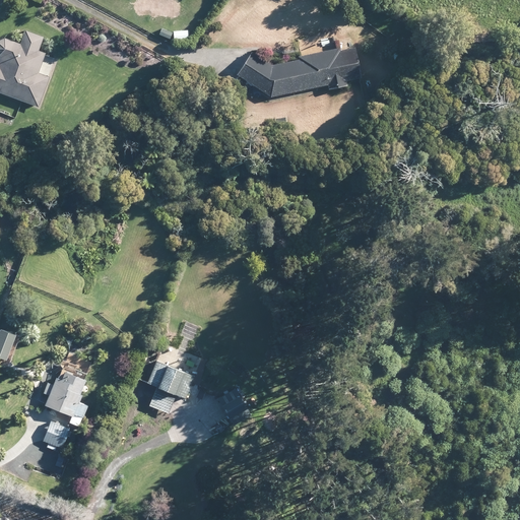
[(416,7),(410,3),(406,9),(412,14),(416,7)]
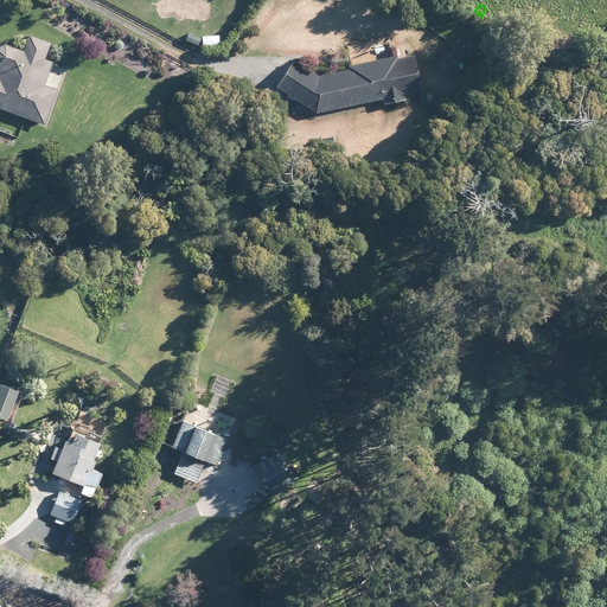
[(224,39),(230,30),(224,25),(217,34),(224,39)]
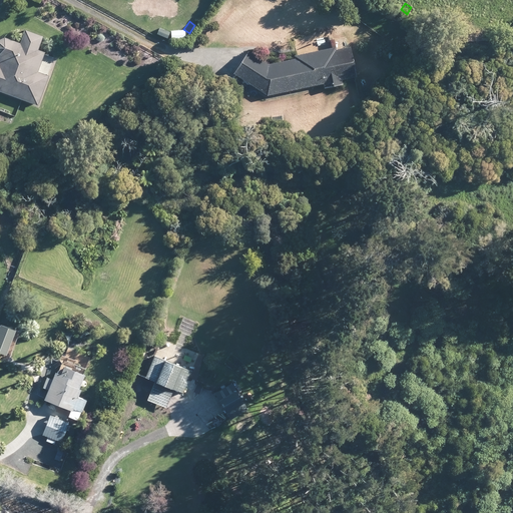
[(36,51),(41,38),(23,31),(18,45),(3,39),(1,45),(0,44),(0,92),(36,106),(46,77),(35,73),(43,53),(36,51)]
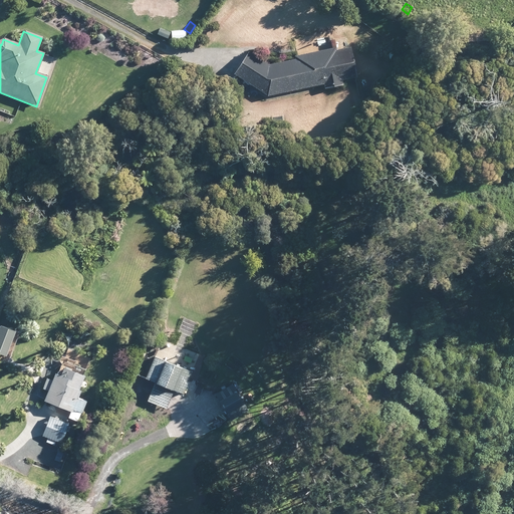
[(355,76),(349,47),(271,63),(250,50),(235,75),(266,94),(276,92),(276,93),(326,82),(327,87),(343,83),(342,79),(355,76)]
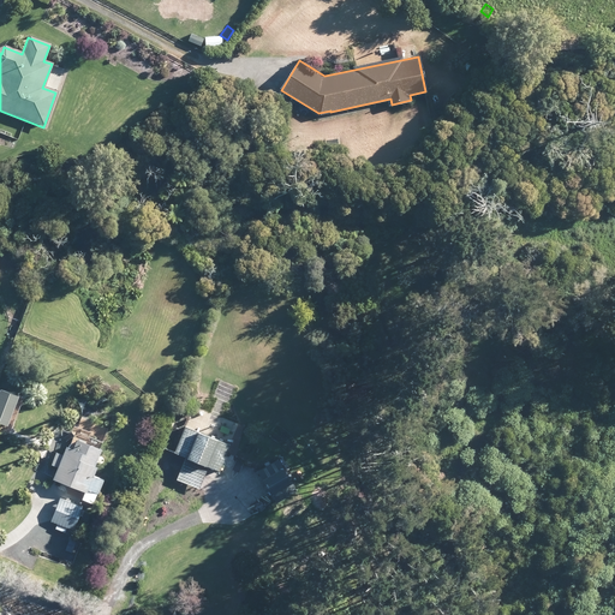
[(0,424),(6,427),(16,398),(0,392),(0,424)]
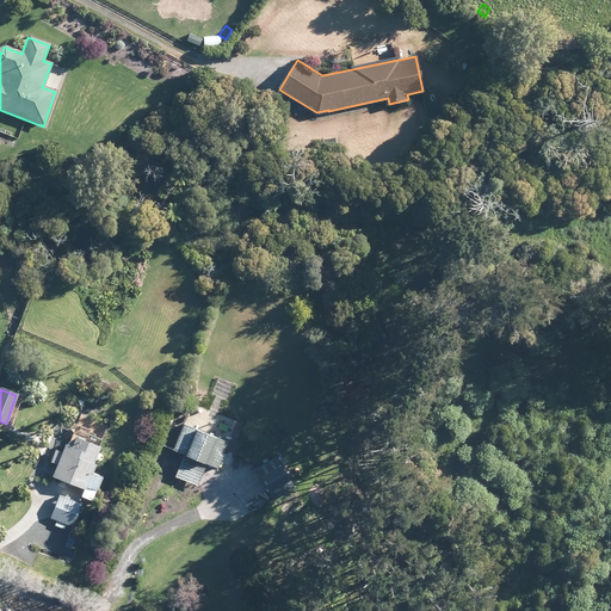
[(215,467),(222,448),(224,443),(180,423),(170,449),(183,454),(173,475),(195,485),(204,462),(215,467)]
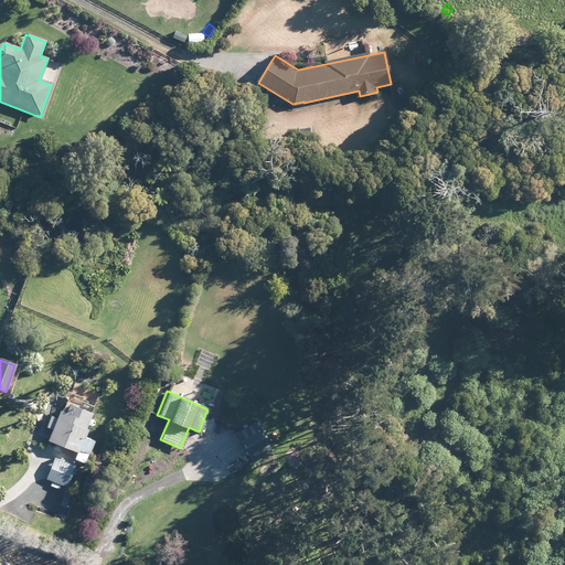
[(83,430),(89,415),(67,406),(65,412),(62,411),(61,413),(59,413),(55,419),(50,417),(45,428),(51,430),(51,433),(46,441),(56,446),(76,454),(77,451),(87,456),(93,443),(83,438),(86,432),(83,430)]
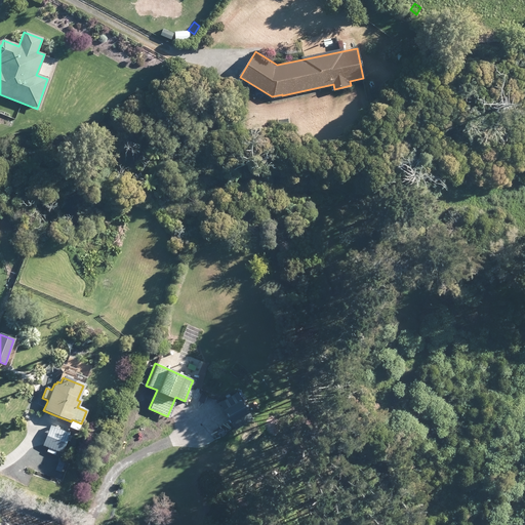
[(253,418),(238,392),(219,403),(236,429),(253,418)]
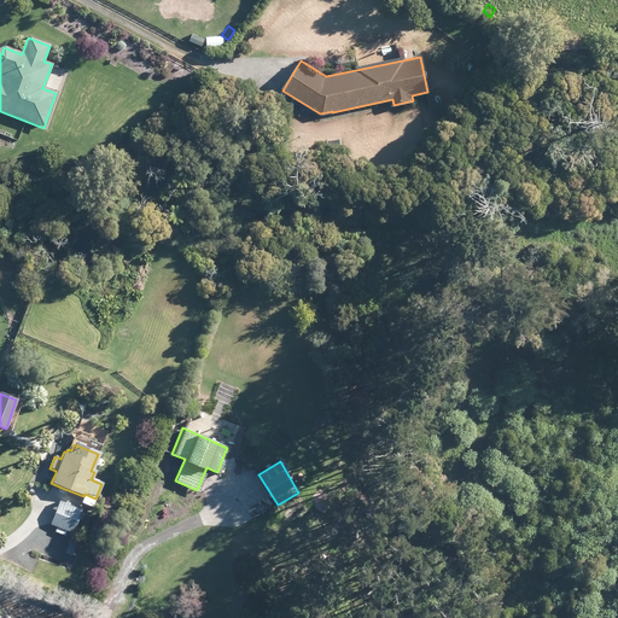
[(71,534),(80,511),(58,502),(50,525),(71,534)]
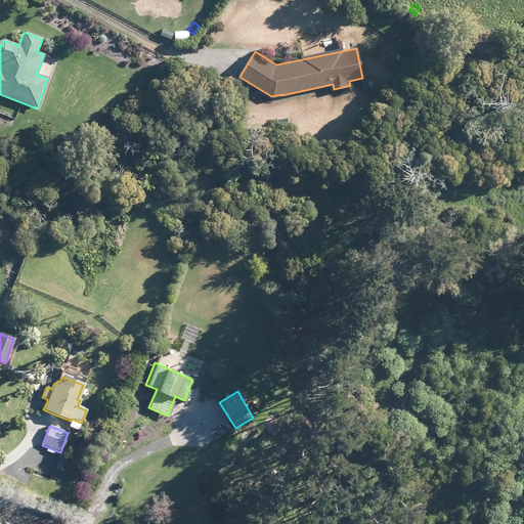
[(59,473),(64,460),(58,457),(53,471),(59,473)]
